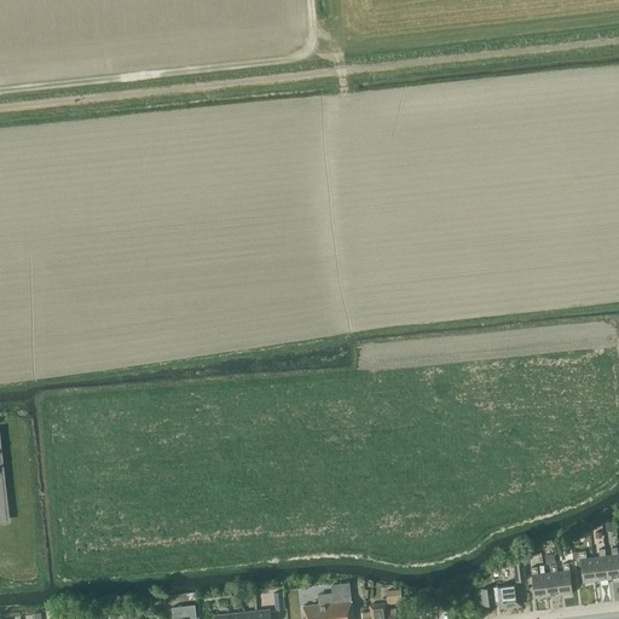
[(618,567),(618,555),(617,548),(611,548),(612,555),(606,556),(605,556),(608,579),(618,577),(618,567)]
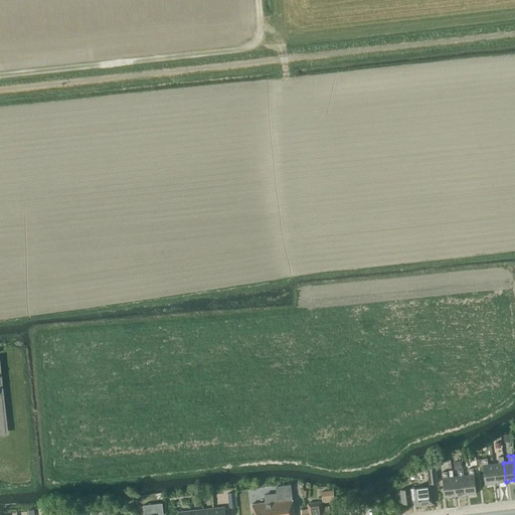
[(503,463),(504,463),(503,457),(498,457),(499,463),(493,464),(496,483),(506,482),(503,463)]
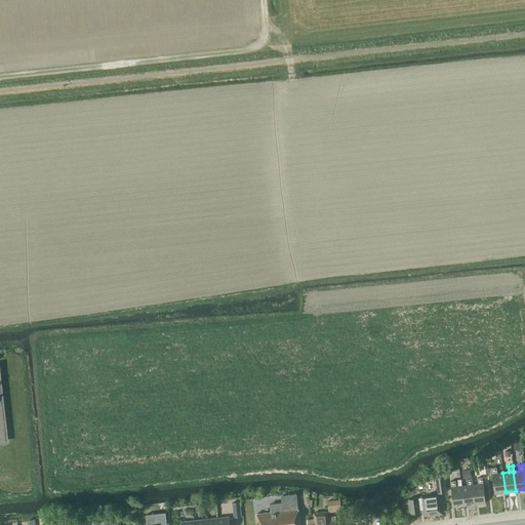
[(506,492),(502,473),(497,474),(496,468),(491,468),(492,474),(494,493),(506,492)]
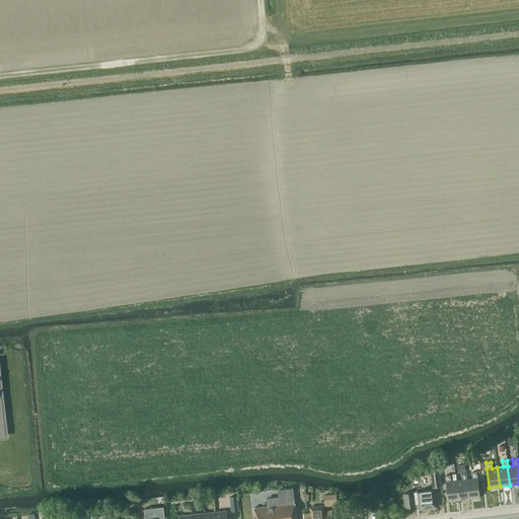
[(439,471),(431,472),(433,488),(441,487),(439,471)]
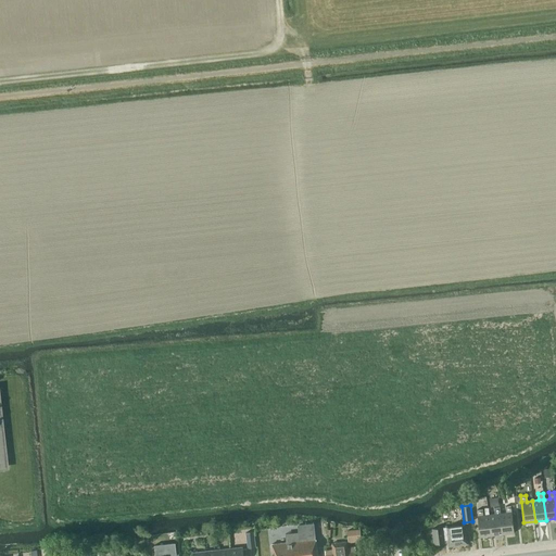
[(503,534),(514,533),(512,513),(510,506),(505,506),(506,513),(500,514),(503,534)]
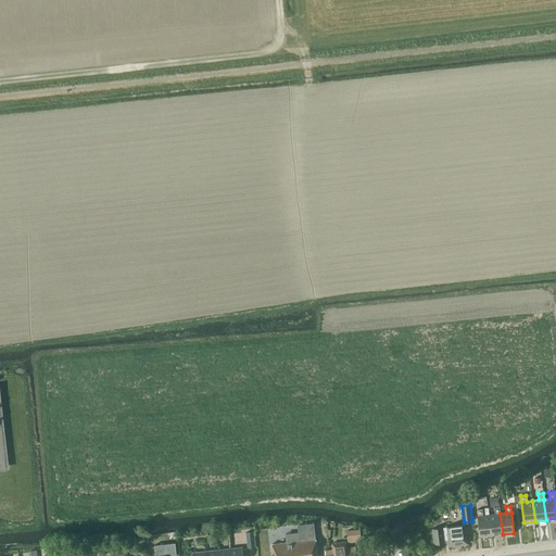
[(500,514),(500,507),(494,508),(494,514),(489,515),(491,535),(503,534),(500,514)]
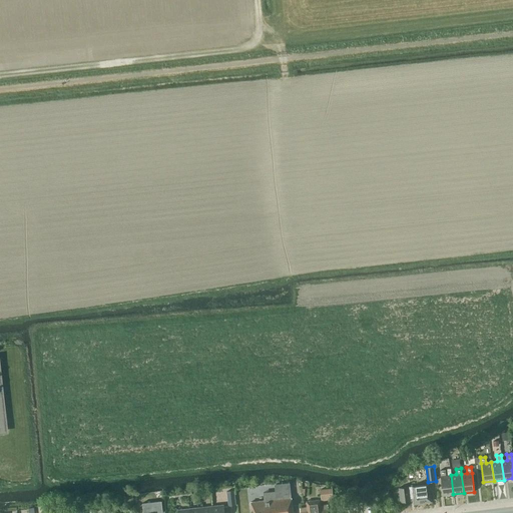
[(453,494),(451,475),(446,476),(445,470),(440,470),(441,476),(440,476),(443,495),(453,494)]
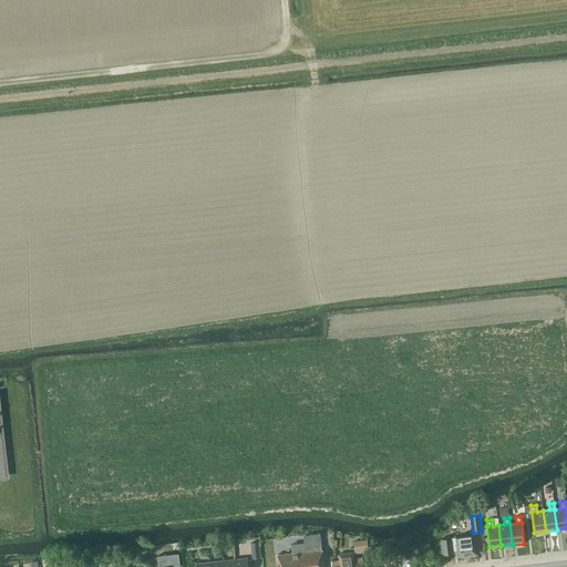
[(457,557),(476,555),(475,543),(474,535),(455,537),(441,539),(443,555),(453,554),(453,549),(456,549),(457,557)]
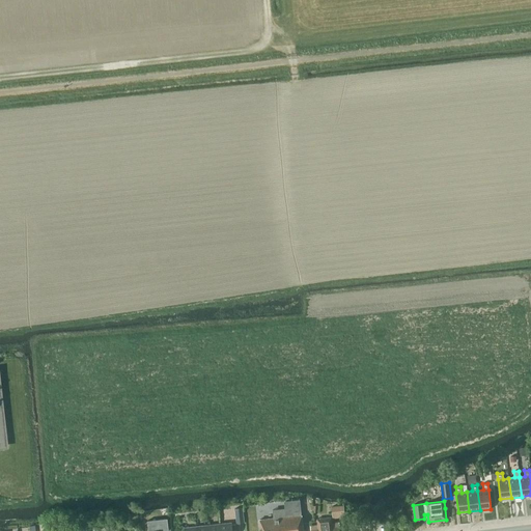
[(345,516),(343,504),(331,506),(332,518),(345,516)]
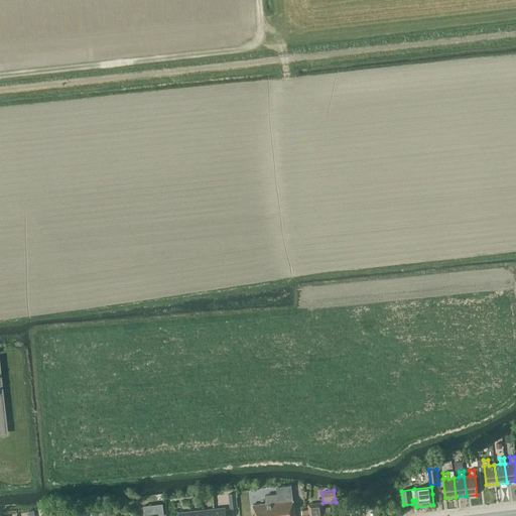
[(238,508),(236,494),(228,495),(230,509),(238,508)]
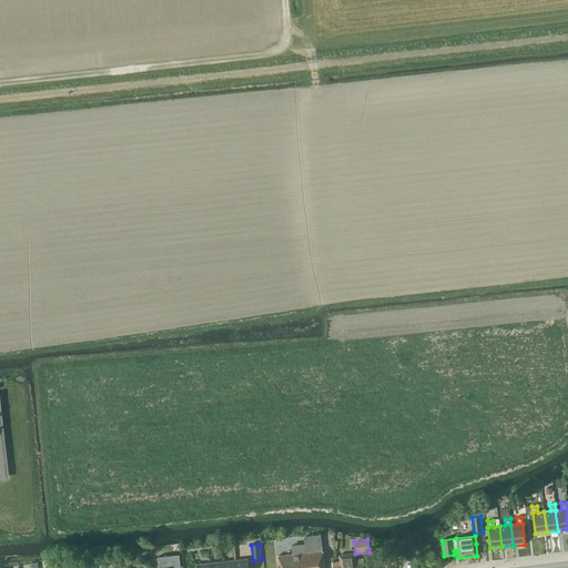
[(324,567),(323,551),(322,546),(292,549),(292,555),(277,556),(279,567),(324,567)]
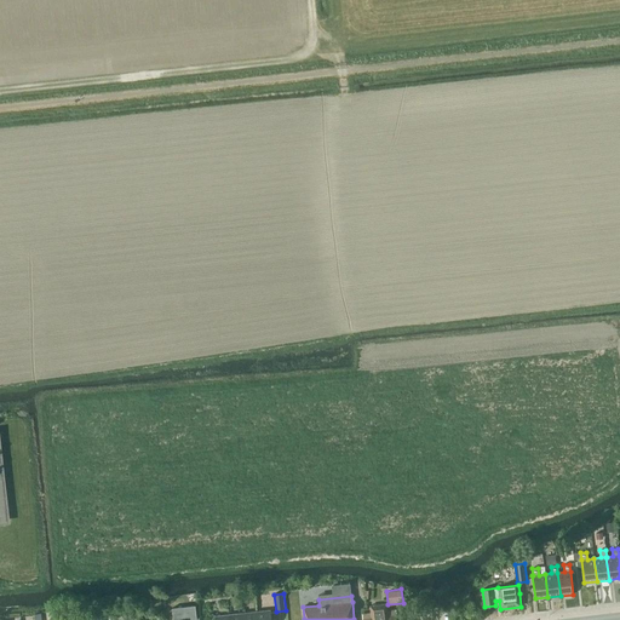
[(388,610),(386,603),(369,606),(371,613),(362,614),(362,619),(396,619),(396,609),(388,610)]
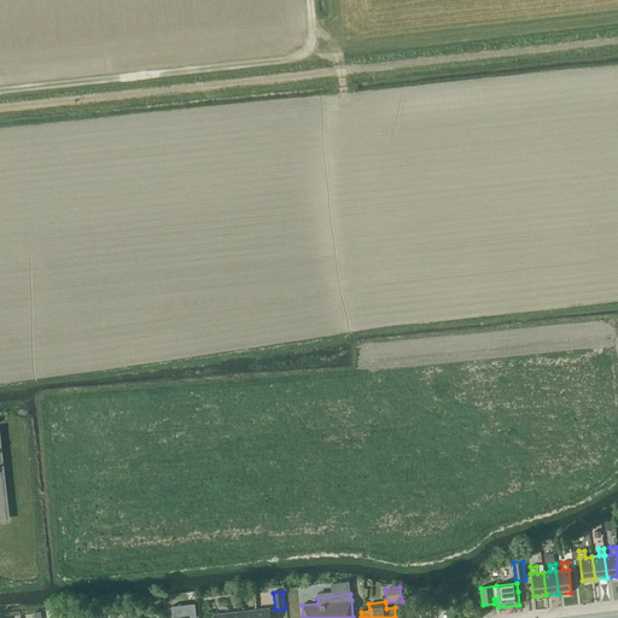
[(186,617),(186,610),(184,610),(182,607),(175,607),(175,617),(186,617)]
